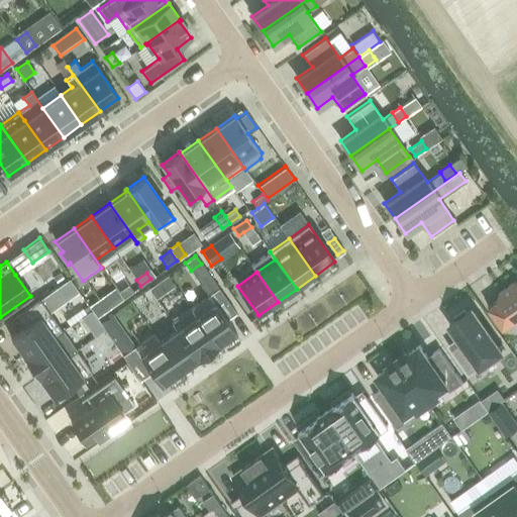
[(167,276),(154,284),(161,292),(173,284),(167,276)]
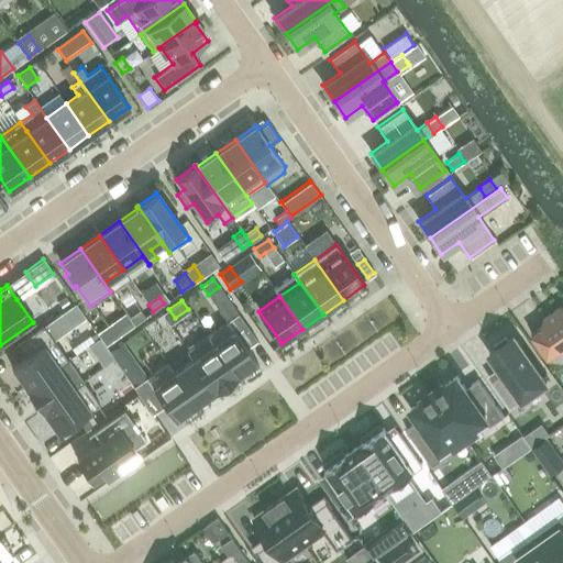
[(75,304),(64,311),(73,324),(74,323),(76,321),(78,320),(84,317),(84,316),(75,304)]
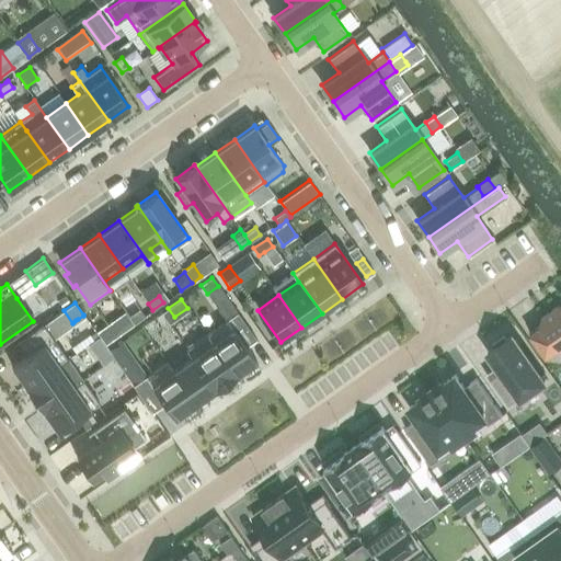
[(528,333),(545,357),(560,345),(560,307),(559,305),(541,317),(545,322),(528,333)]
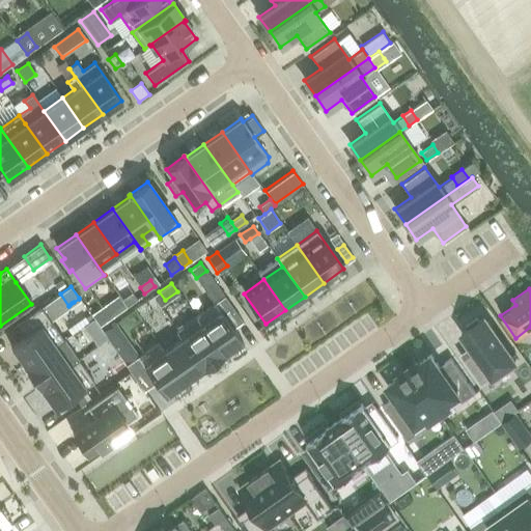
[(121,300),(127,306),(137,300),(132,292),(121,300)]
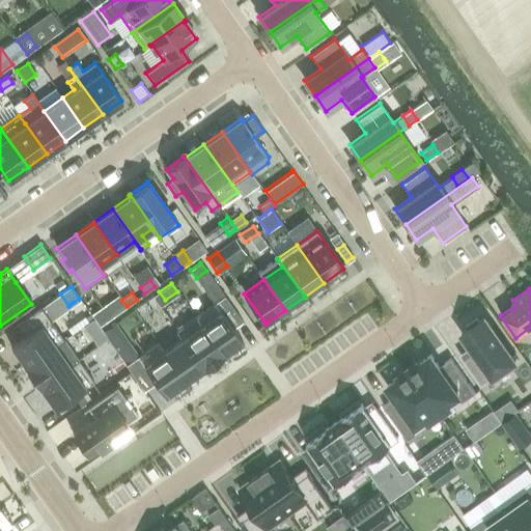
[(242,340),(232,328),(242,320),(224,296),(195,316),(223,356),(224,355),(223,354),(242,340)]
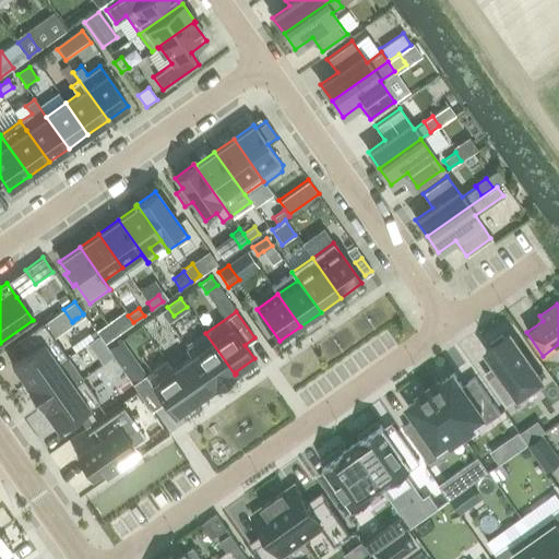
[(25,387),(67,357),(43,323),(16,342),(25,354),(11,364),(26,385),(25,387)]
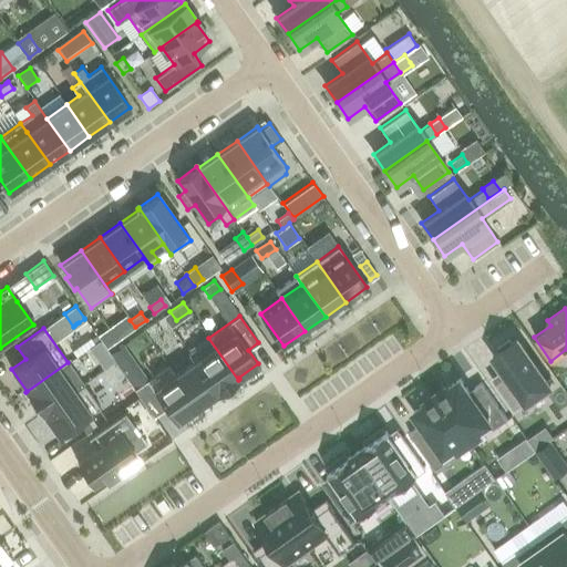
[(106,348),(117,340),(117,339),(110,329),(109,328),(98,336),(106,348)]
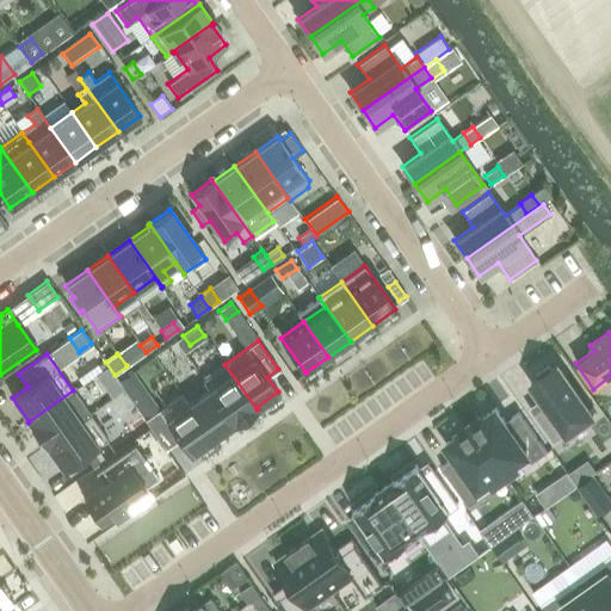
[(257,409),(224,364),(203,378),(210,389),(235,425),(257,409)]
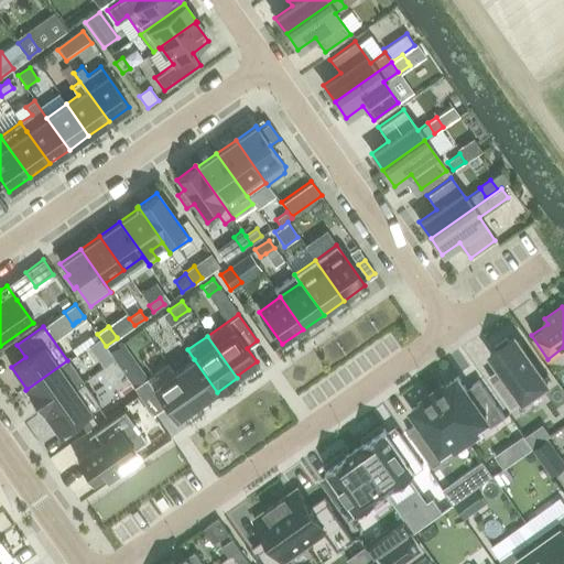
[(510,410),(546,384),(514,337),(509,340),(507,337),(495,346),(497,349),(489,354),(502,373),(490,381),(510,410)]
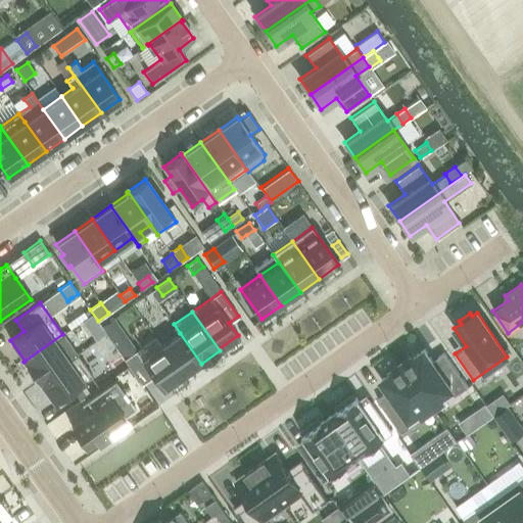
[(82,321),(87,328),(96,322),(91,314),(86,318),(85,319),(82,321)]
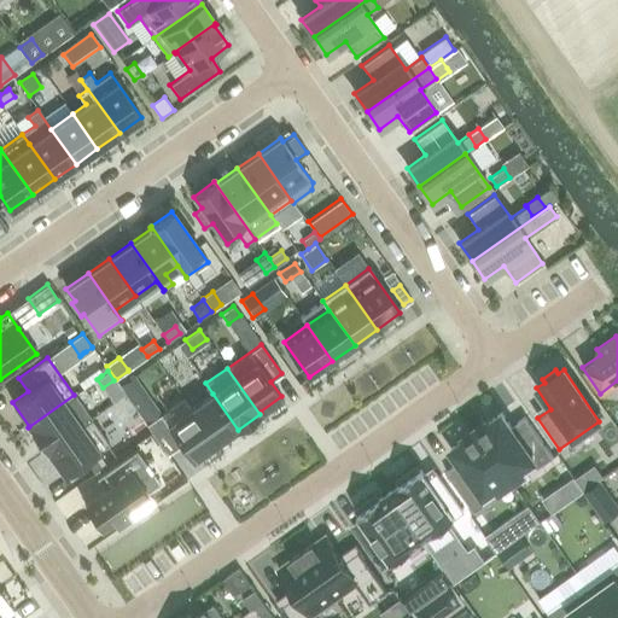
[(127,397),(128,398),(143,388),(134,375),(118,386),(127,397)]
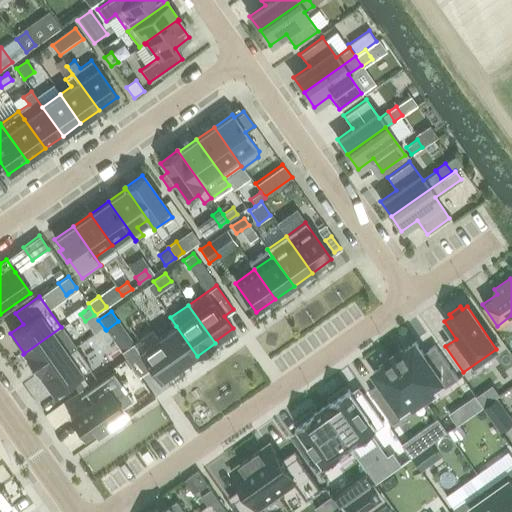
[(195,355),(196,356),(197,356),(176,326),(158,338),(152,330),(151,330),(178,368),(195,355)]
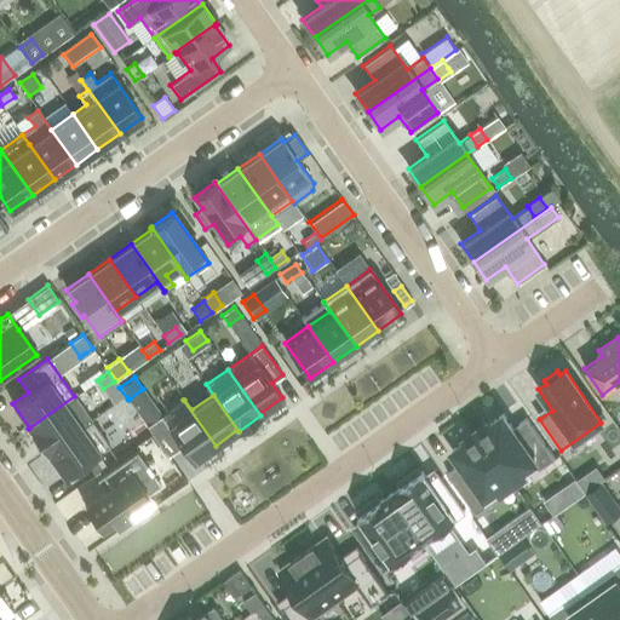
[(74,396),(28,429),(45,453),(91,420),(74,396)]
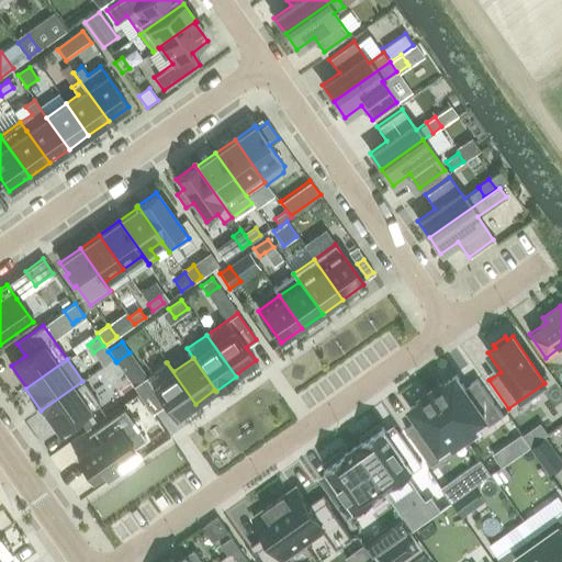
[(165,404),(175,418),(195,404),(166,362),(133,386),(152,413),(165,404)]
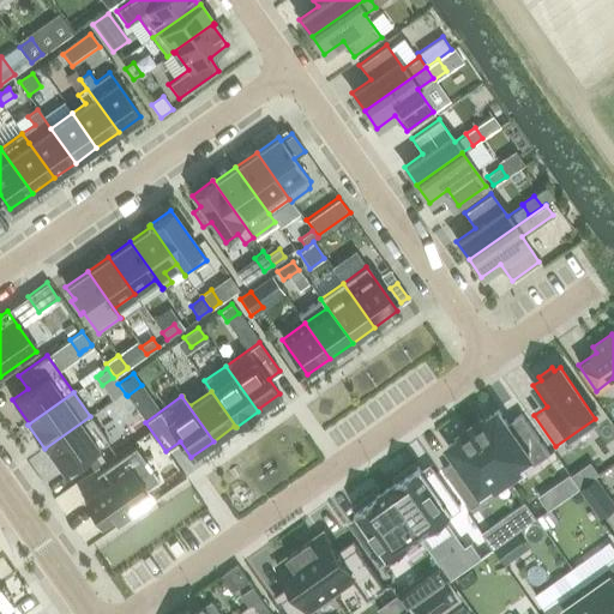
[(534,465),(549,455),(522,414),(507,423),(498,410),(473,428),(507,479),(522,469),(519,467),(529,458),(534,465)]
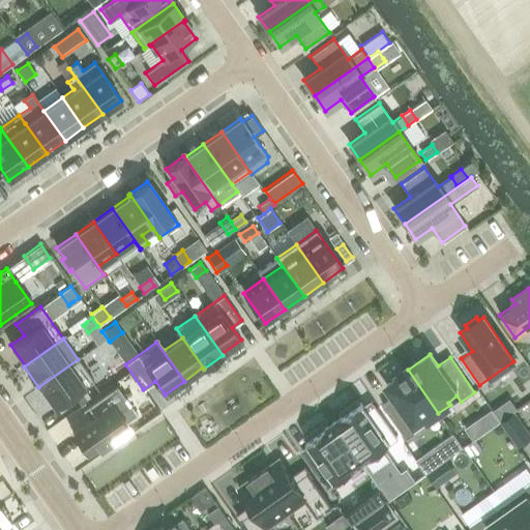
[(39,387),(54,407),(92,380),(78,359),(38,387),(38,388),(39,387)]
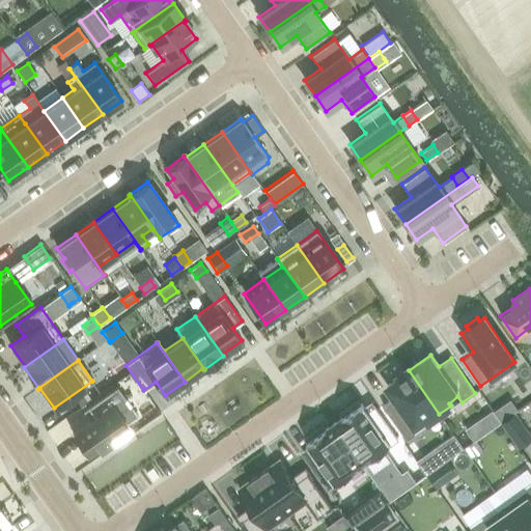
[(408,441),(420,431),(416,425),(425,419),(427,422),(439,414),(409,370),(386,386),(394,397),(383,406),(408,441)]
